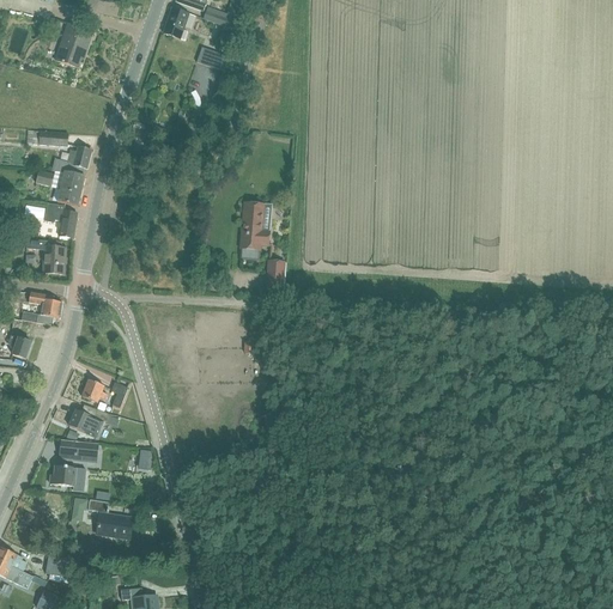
[(204,10),(206,0),(175,0),(204,10)]
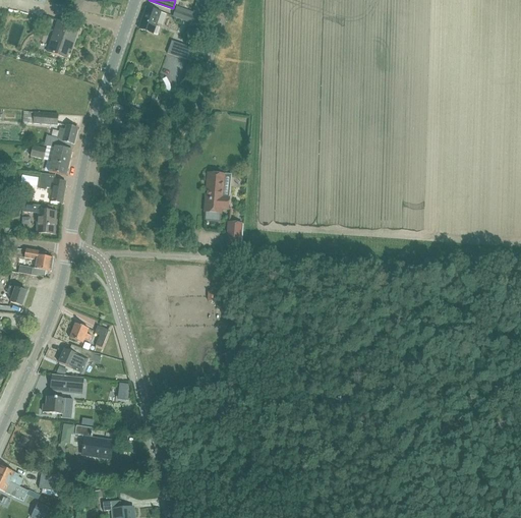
[(195,0),(192,9),(177,4),(173,14),(198,23),(207,0),(195,0)]
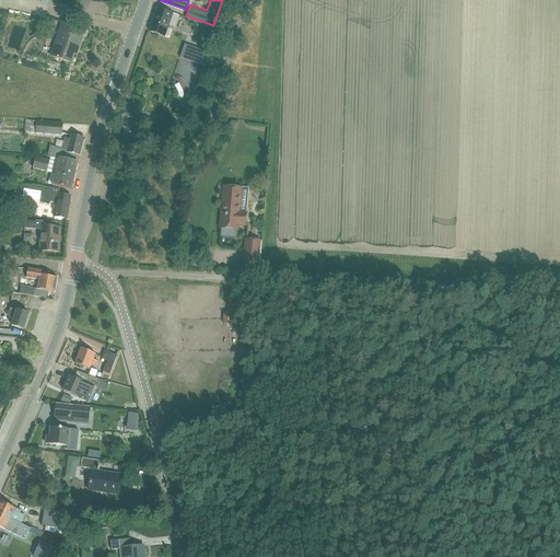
[(164,34),(164,33),(168,35),(170,34),(172,28),(171,27),(167,25),(172,11),(158,6),(150,30),(164,34)]
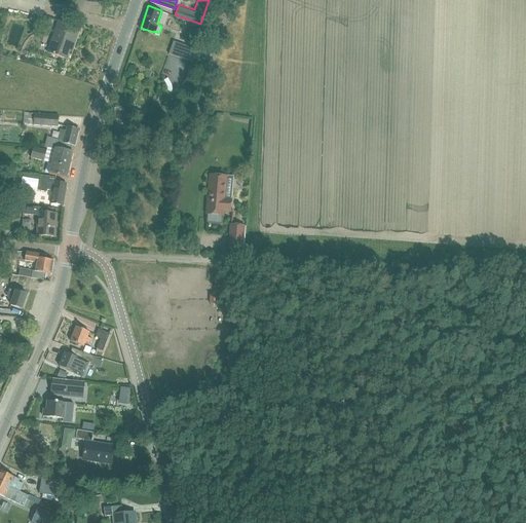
[(47,50),(67,57),(71,43),(74,44),(79,26),(59,19),(47,50)]
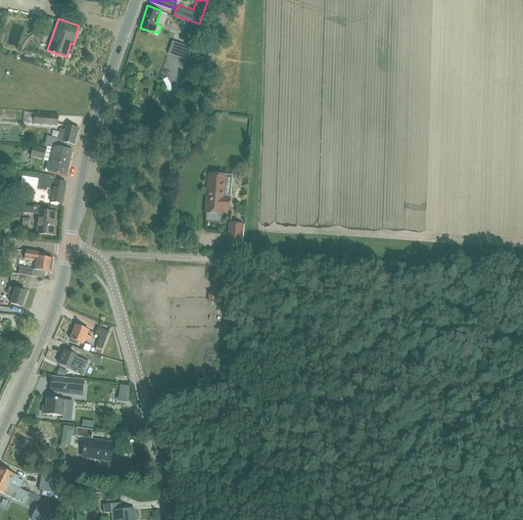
[(187,25),(184,32),(194,35),(196,28),(187,25)]
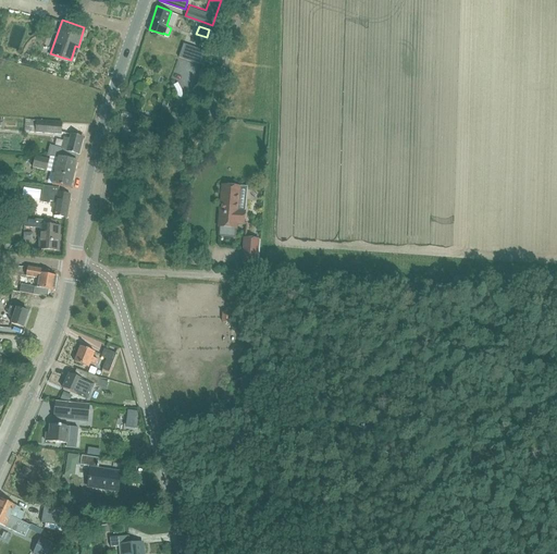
[(190,59),(196,46),(184,41),(178,54),(190,59)]
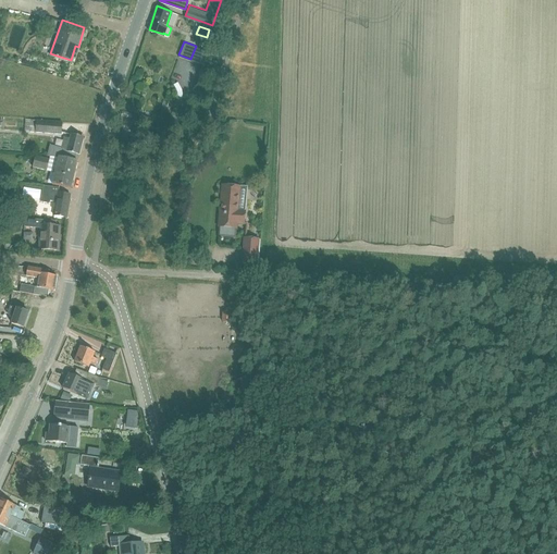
[(189,93),(193,81),(183,78),(178,89),(189,93)]
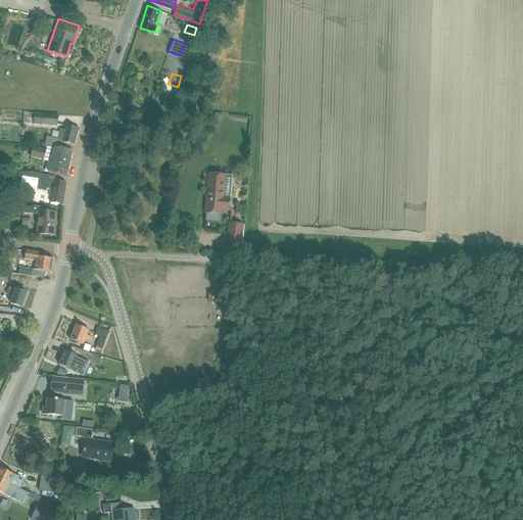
[(138,108),(135,115),(141,119),(144,111),(138,108)]
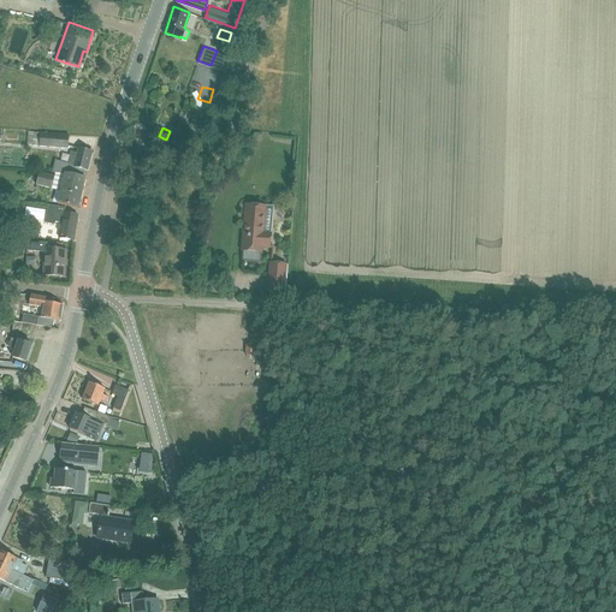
[(69,132),(28,129),(27,142),(67,146),(69,132)]
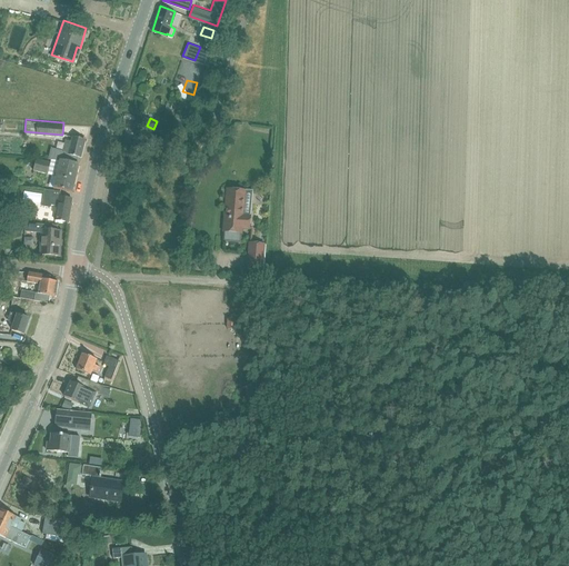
[(86,138),(75,136),(72,135),(71,140),(66,138),(62,150),(61,150),(61,149),(51,146),(49,157),(51,157),(51,156),(59,157),(76,161),(78,155),(81,156),(86,138)]
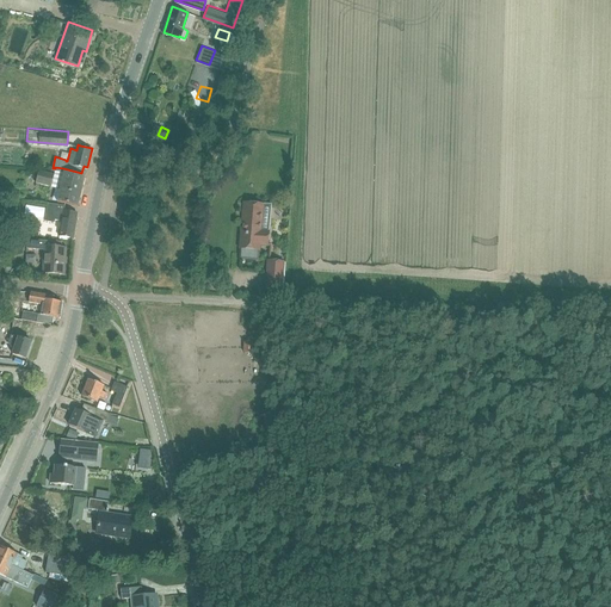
[(56,199),(66,202),(78,204),(85,174),(81,173),(63,168),(55,167),(55,168),(54,171),(54,172),(37,169),(36,180),(60,185),(56,199)]
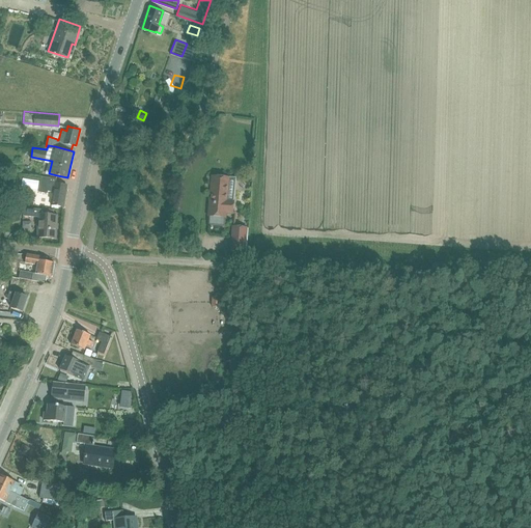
[(48,189),(49,189),(55,190),(53,203),(63,205),(66,183),(56,182),(56,176),(46,175),(42,174),(38,190),(47,191),(48,189)]
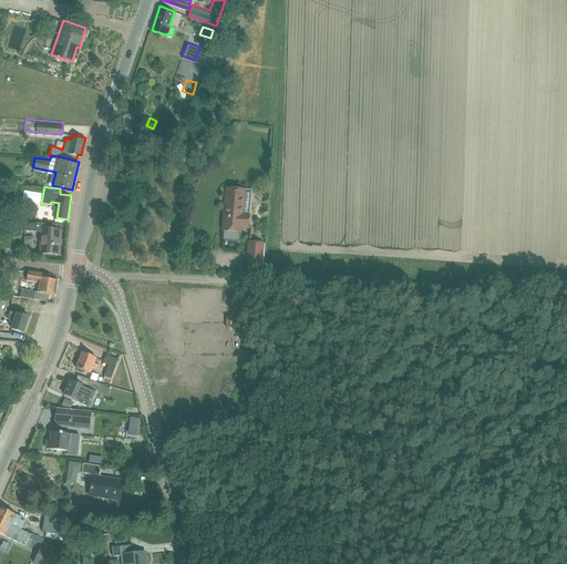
[(245,188),(238,187),(227,186),(223,228),(224,228),(224,233),(225,237),(236,238),(239,235),(239,229),(240,229),(240,225),(248,226),(249,214),(243,213),(245,188)]
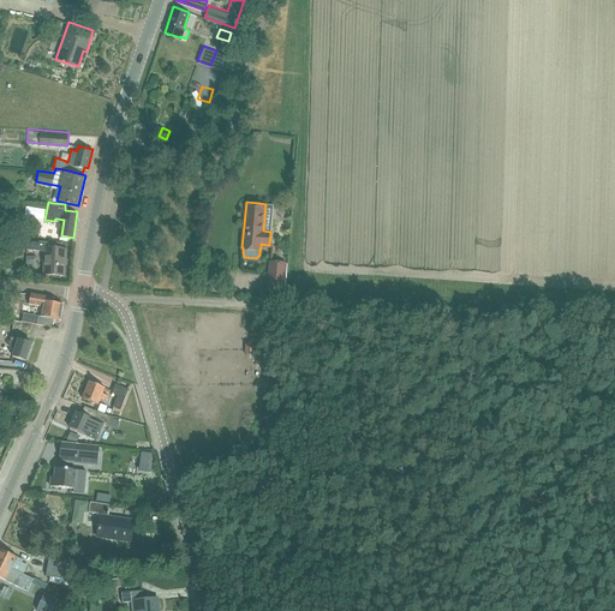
[(24,204),(6,203),(6,213),(12,213),(12,216),(24,216),(24,204)]
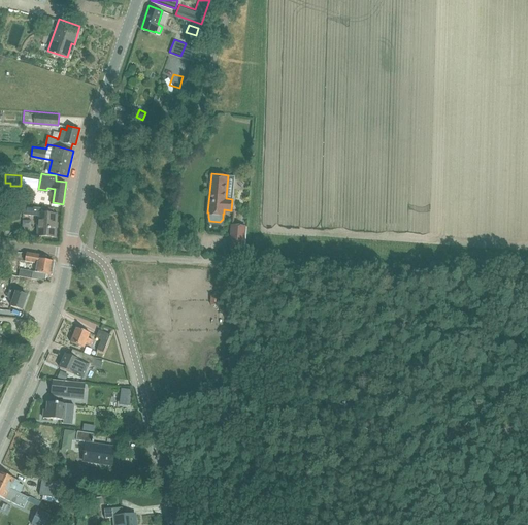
[(37,234),(56,235),(57,212),(53,212),(54,207),(24,205),(23,212),(38,214),(37,234)]
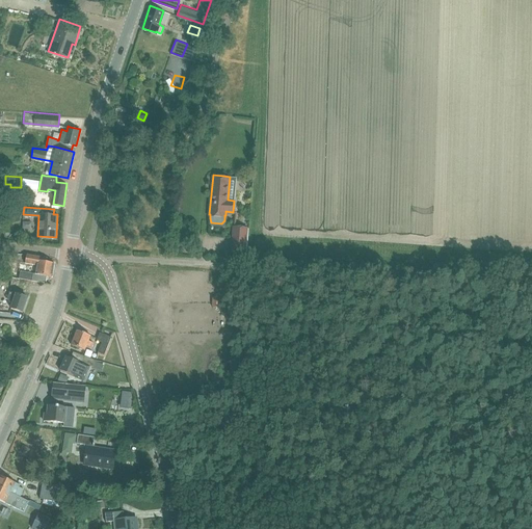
[(234,226),(231,256),(243,257),(246,227),(234,226)]
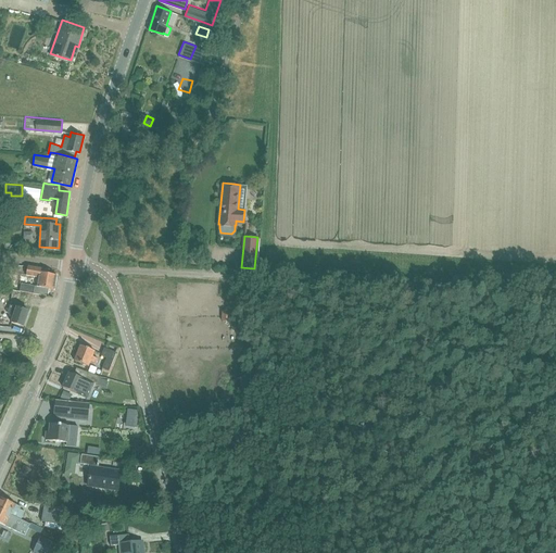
[(47,294),(48,287),(54,288),(57,274),(49,272),(49,268),(28,264),(27,264),(15,263),(14,272),(26,273),(26,274),(38,276),(37,285),(21,281),(20,290),(34,292),(47,294)]
